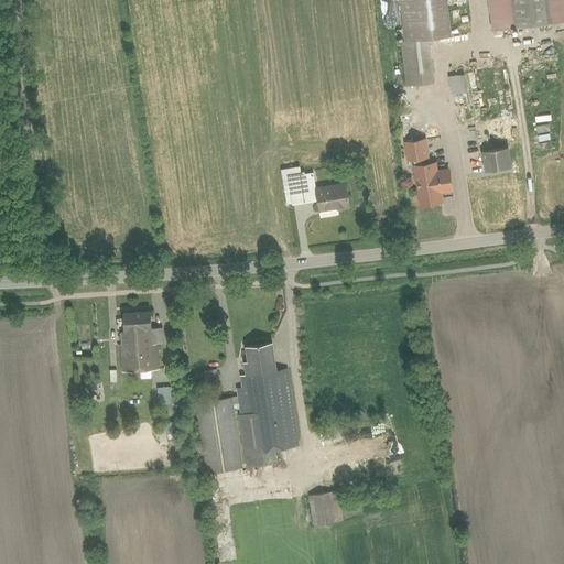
[(453,34),(447,0),(401,0),(407,40),(430,38),(453,34)]
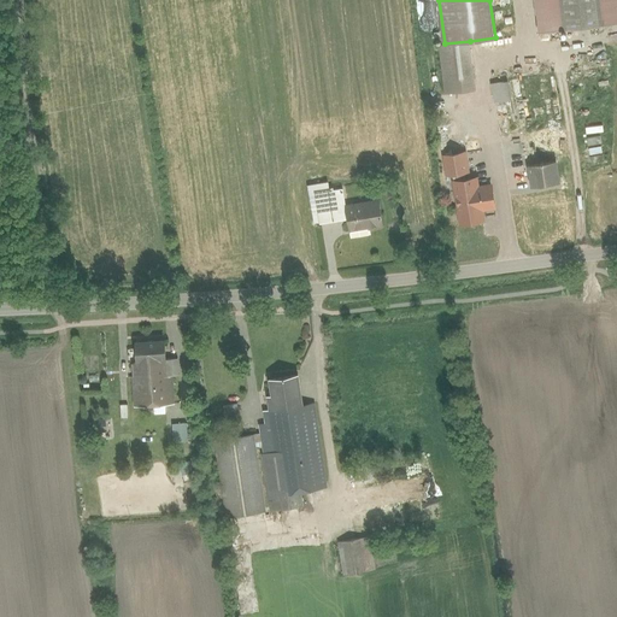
[(556,0),(532,0),(536,31),(560,29),(556,0)]
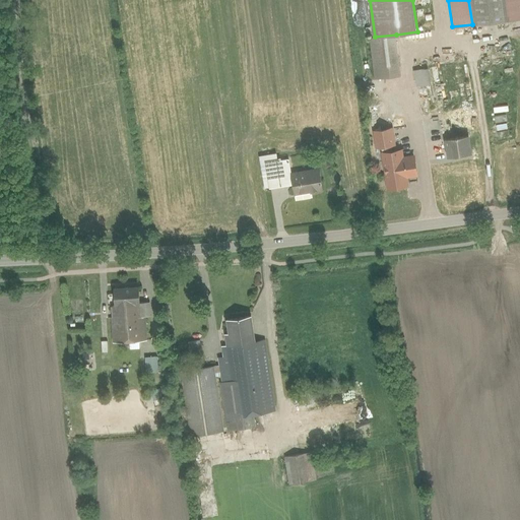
[(468,0),(472,24),(507,19),(504,0),(468,0)]
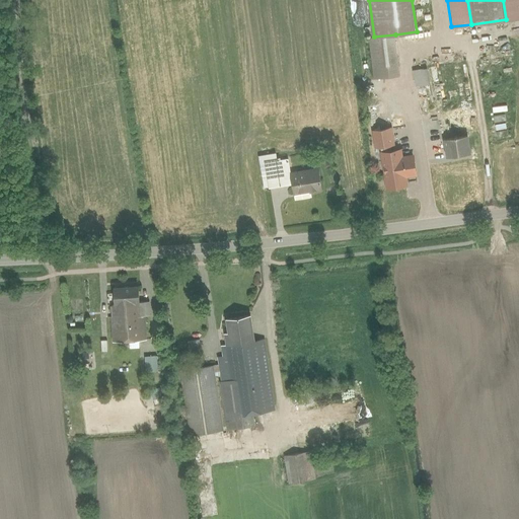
[(370,38),(375,78),(400,74),(395,34),(374,36),(370,38)]
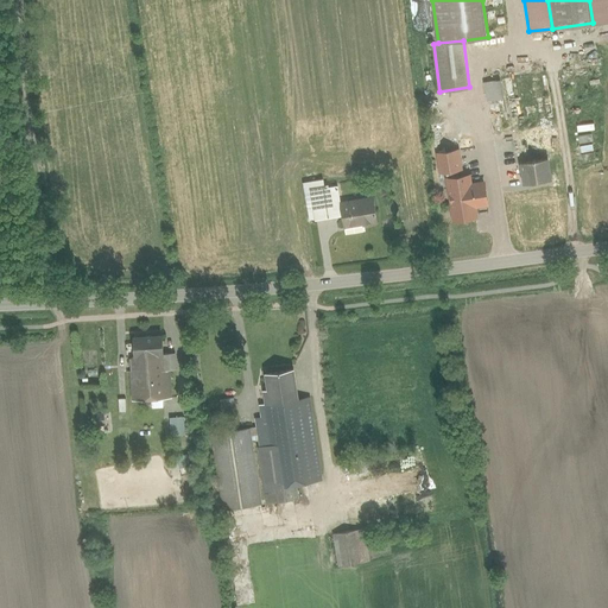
[(502,95),(498,77),(482,81),(487,99),(502,95)]
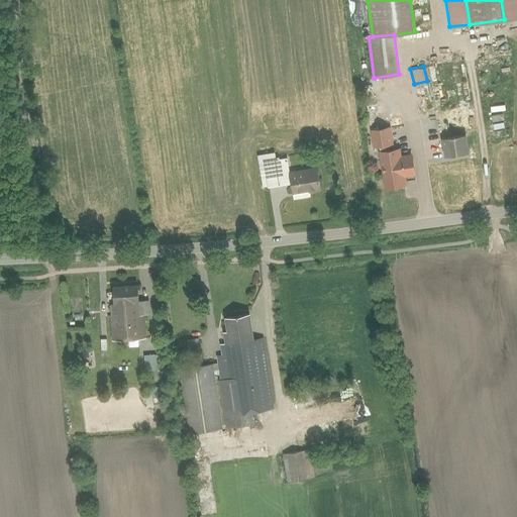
[(454,108),(438,111),(439,117),(455,114),(454,108)]
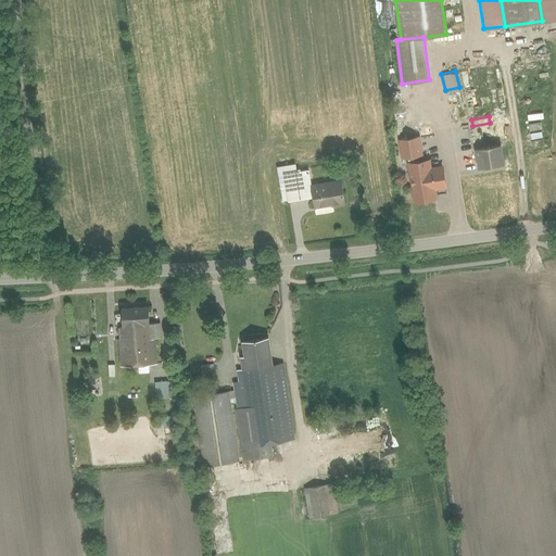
[(420,136),(397,138),(401,156),(422,154),(420,136)]
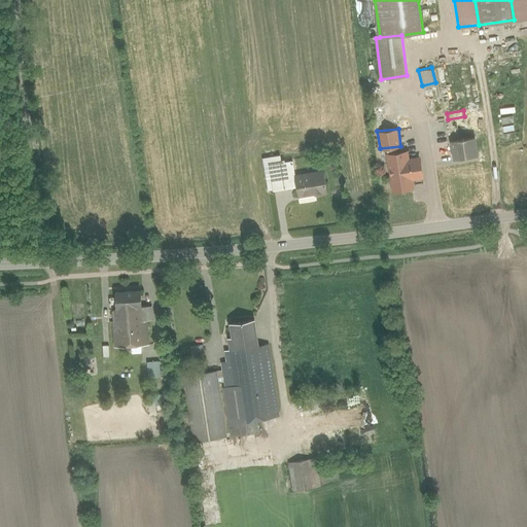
[(476,135),(449,140),(453,160),(479,155),(476,135)]
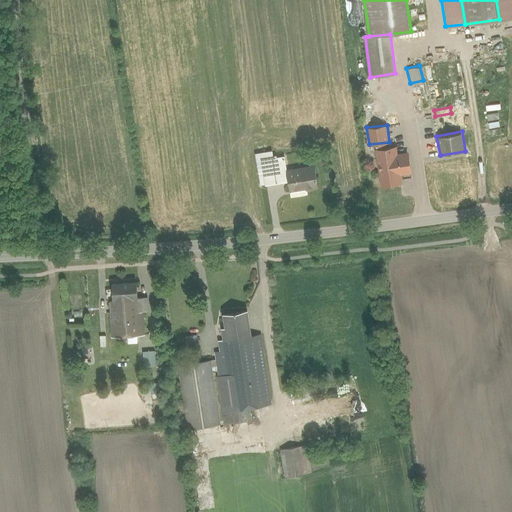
[(395,145),(375,149),(381,185),(401,182),(400,173),(396,153),(395,145)]
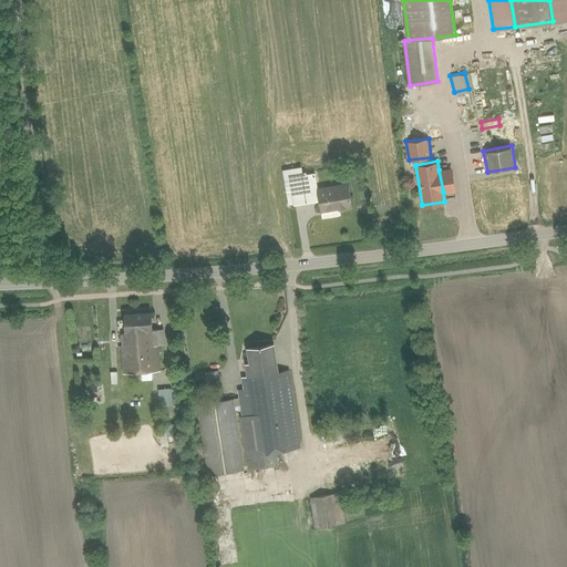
[(439,169),(443,192),(456,189),(453,166),(439,169)]
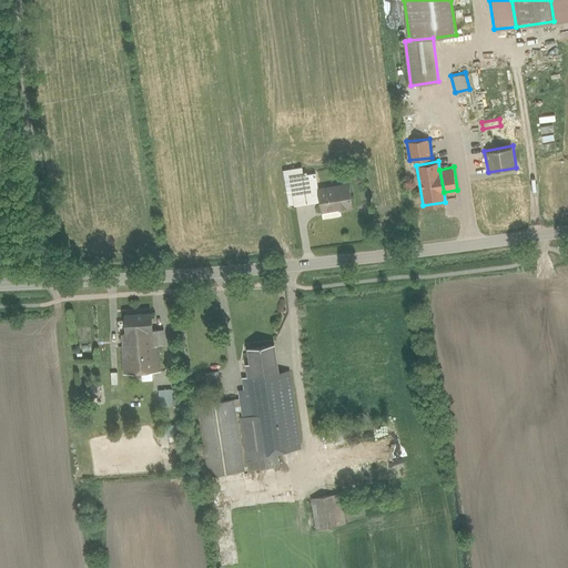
[(301,168),(283,170),(288,204),(320,200),(317,188),(315,172),(302,174),(301,168)]
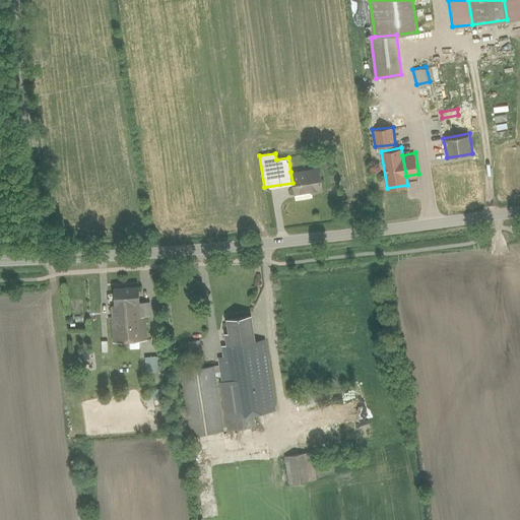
[(316,168),(290,172),(293,183),(295,193),(320,189),(316,168)]
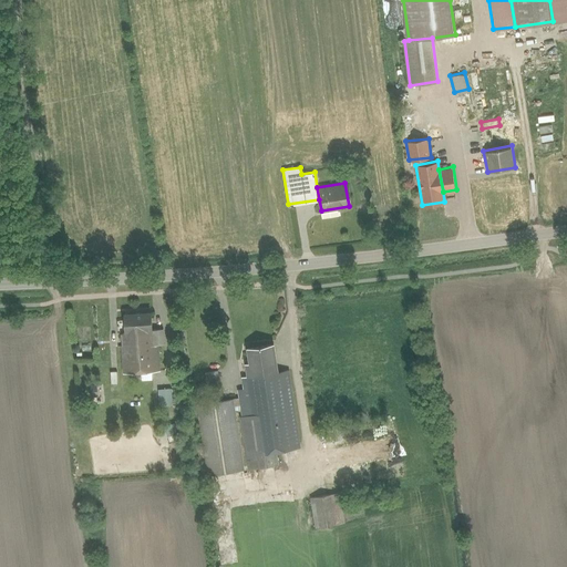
[(152,308),(119,312),(121,330),(148,326),(154,326),(152,308)]
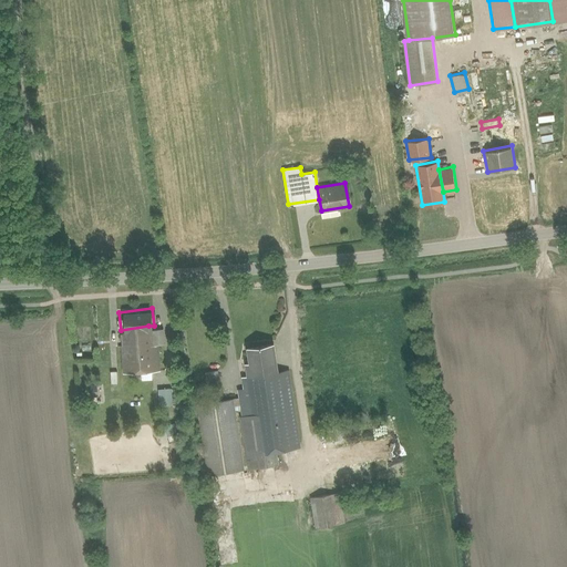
[(126,373),(171,368),(165,328),(148,330),(148,326),(121,330),(126,373)]
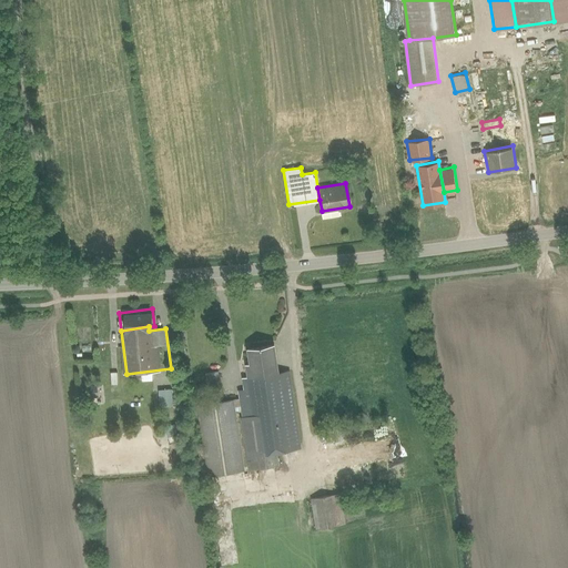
[(274,373),(271,343),(243,346),(247,376),(274,373)]
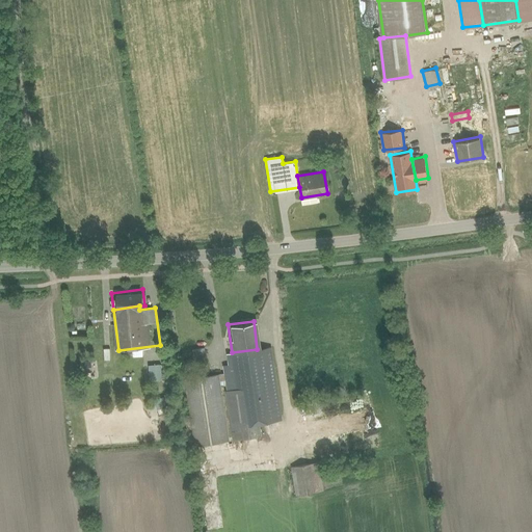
[(193,358),(205,358),(205,347),(193,347),(193,358)]
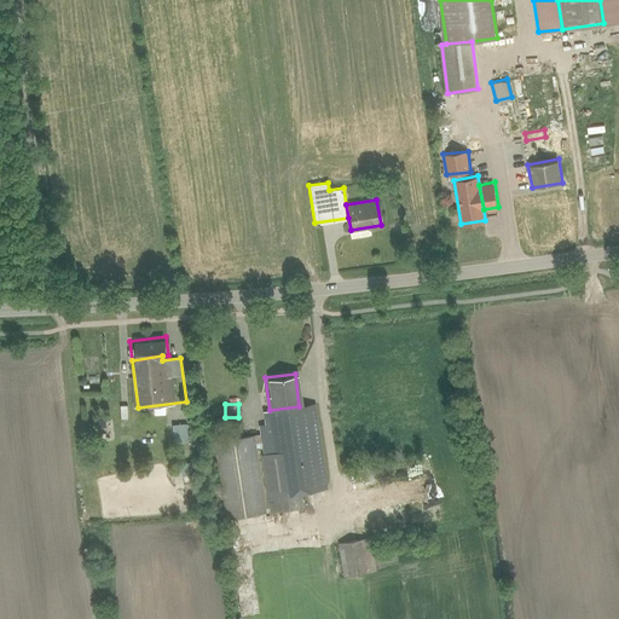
[(270,410),(264,410),(265,421),(258,422),(270,509),(300,505),(299,492),(328,489),(317,404),(299,406),(270,410)]
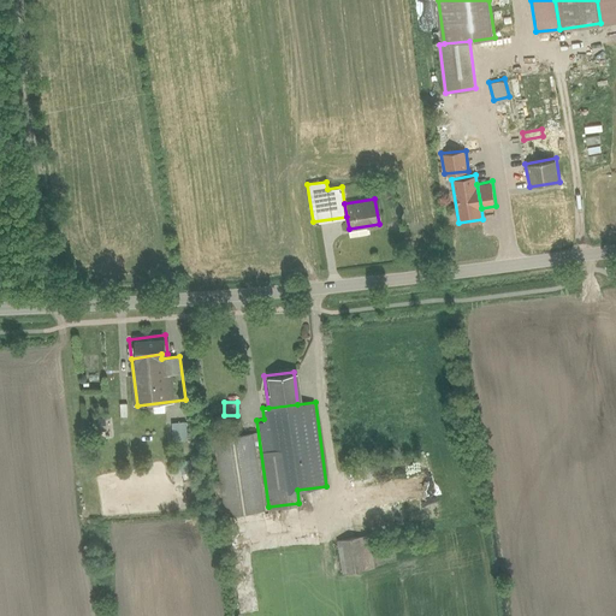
[(188,420),(171,422),(173,443),(189,440),(188,420)]
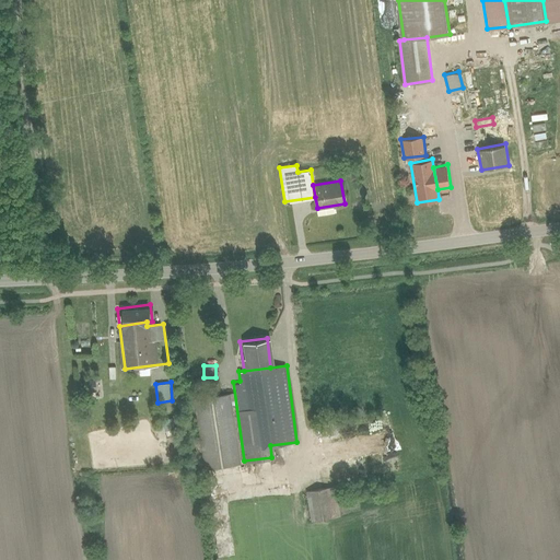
[(232,394),(196,398),(205,467),(241,462),(232,394)]
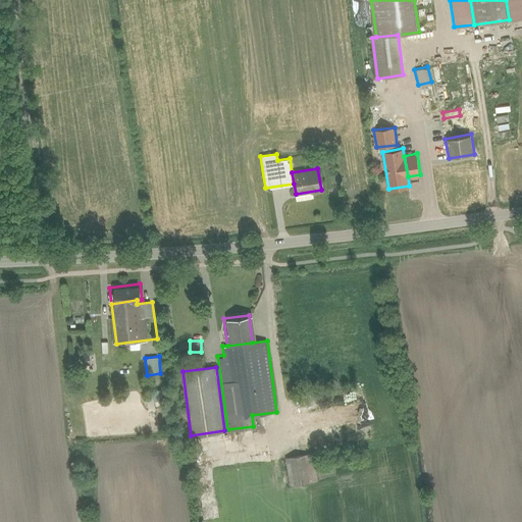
[(312,453),(284,456),(289,485),(316,481),(312,453)]
